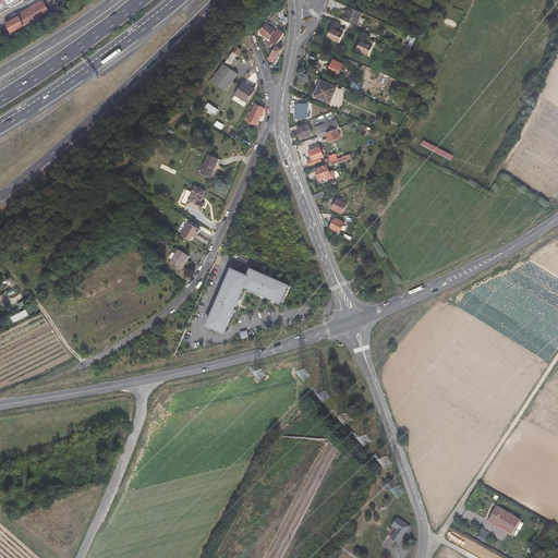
[(11,33),(52,9),(48,1),(50,0),(43,0),(4,22),(11,33)]
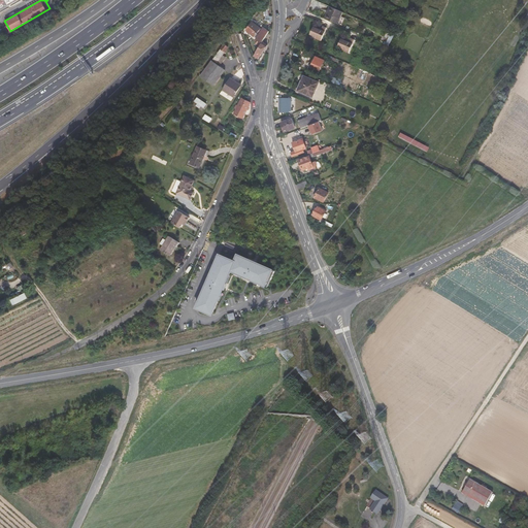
[(326,21),(336,25),(340,18),(342,12),(330,7),(328,11),(330,12),(326,21)]
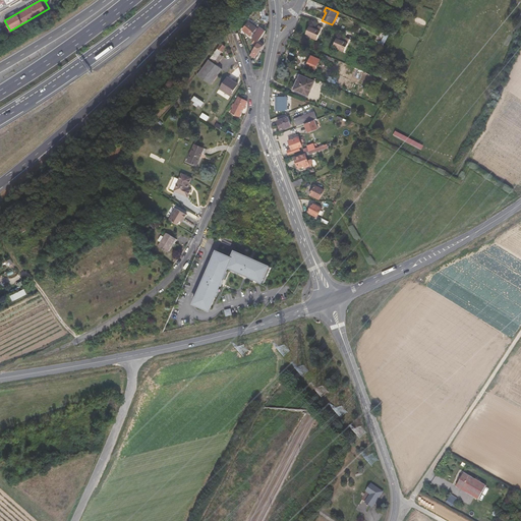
[(256,26),(248,21),(242,30),(249,36),(256,26)]
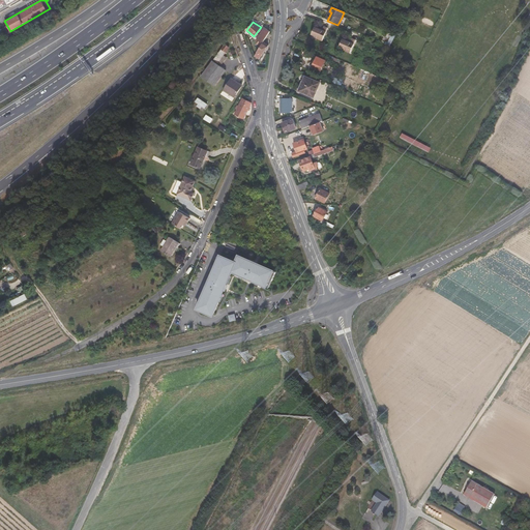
[(323,42),(329,29),(324,27),(323,32),(321,31),(316,28),(312,36),(317,38),(317,39),(323,42)]
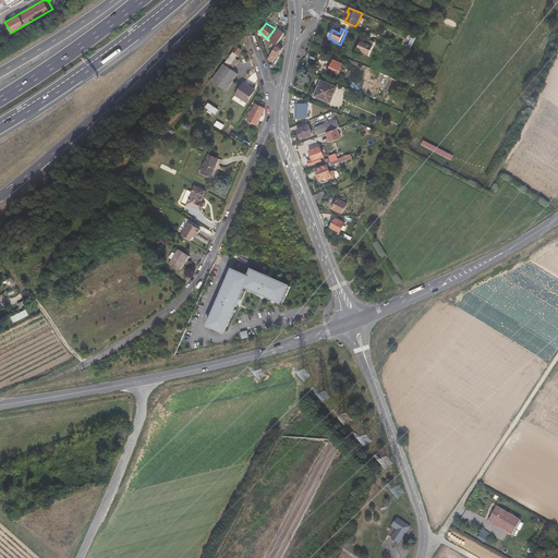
[(276,45),(282,33),(277,29),(270,41),(269,46),(274,48),(266,61),(271,64),(281,48),(276,45)]
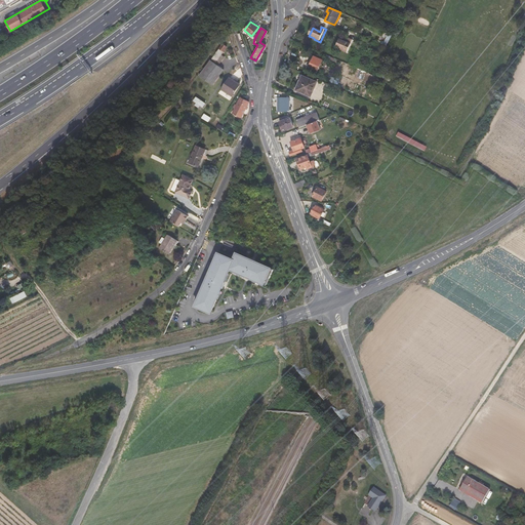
[(380,46),(384,47),(391,35),(387,34),(380,46)]
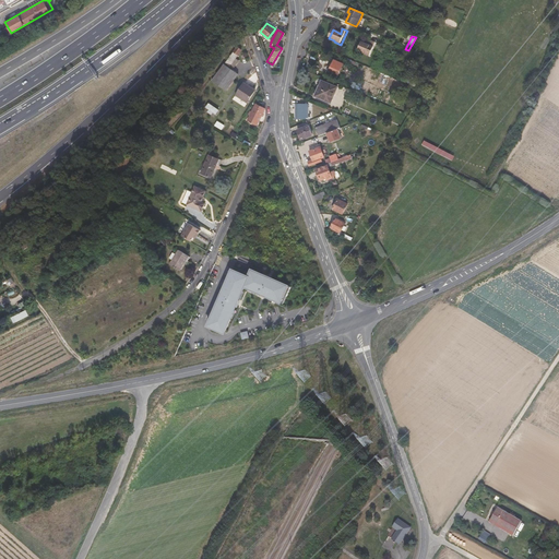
[(366,57),(372,43),(368,40),(366,46),(364,45),(364,44),(358,40),(354,49),(360,51),(359,54),(366,57)]
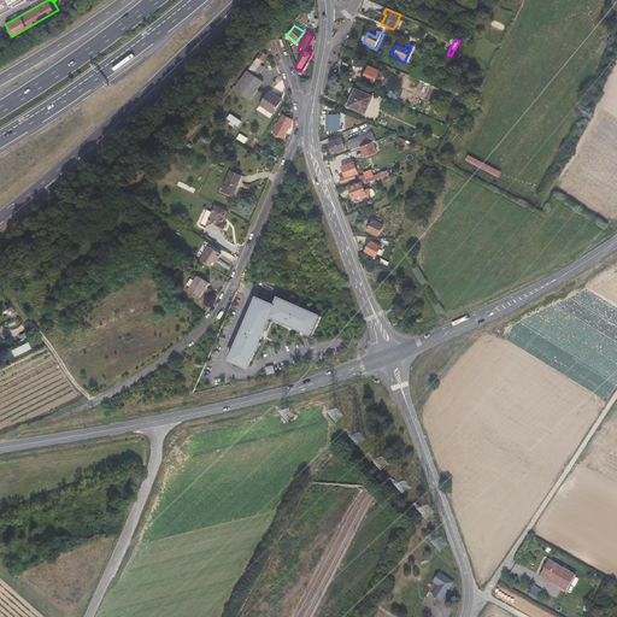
[(264,58),(260,54),(247,71),(252,75),(258,66),(264,58)]
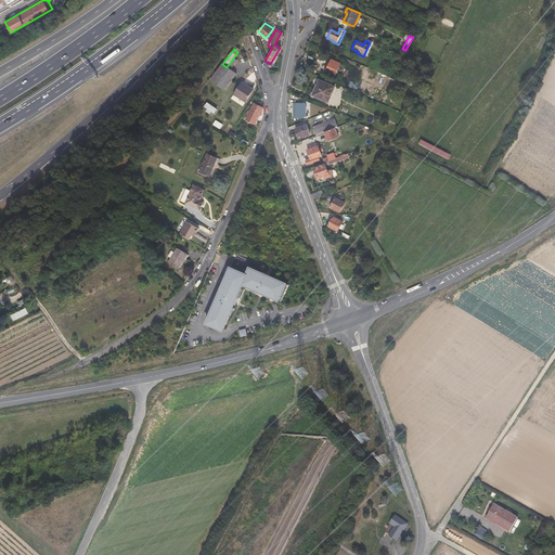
[(235,63),(232,60),(227,67),(231,71),(235,63)]
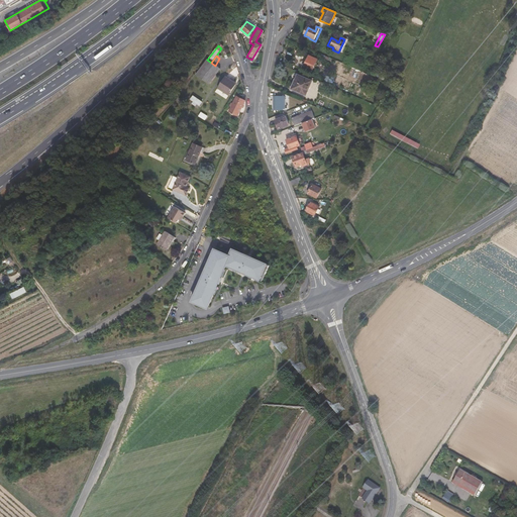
[(312,71),(317,60),(309,57),(305,68),(312,71)]
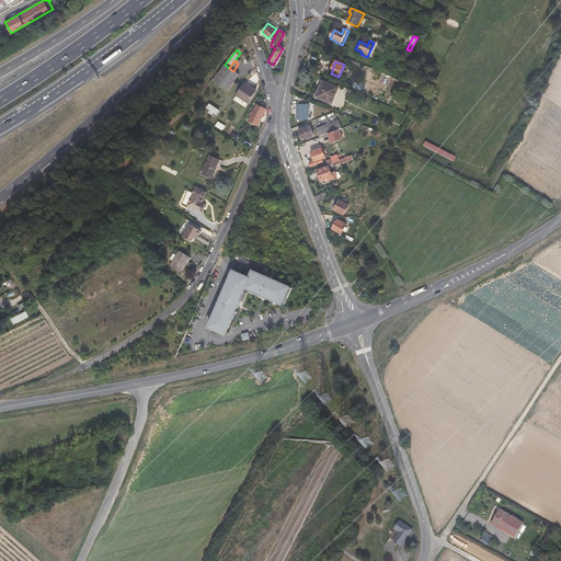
[(224,67),(210,83),(225,93),(237,77),(224,67)]
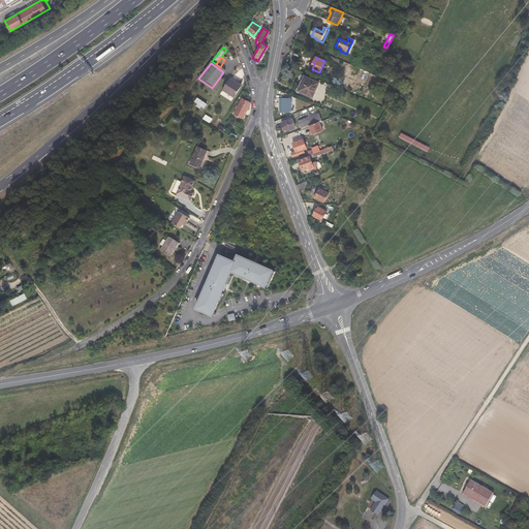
[(304,78),(302,83),(304,85),(301,91),(298,90),(297,92),(311,98),(317,84),(304,78)]
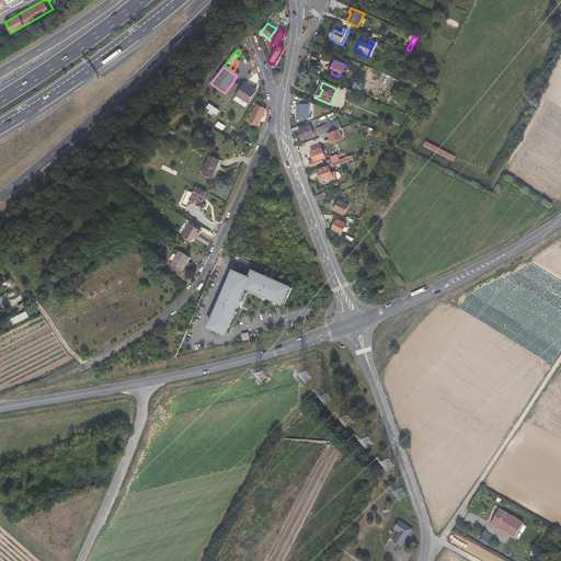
[(242,84),(235,95),(247,103),(253,92),(242,84)]
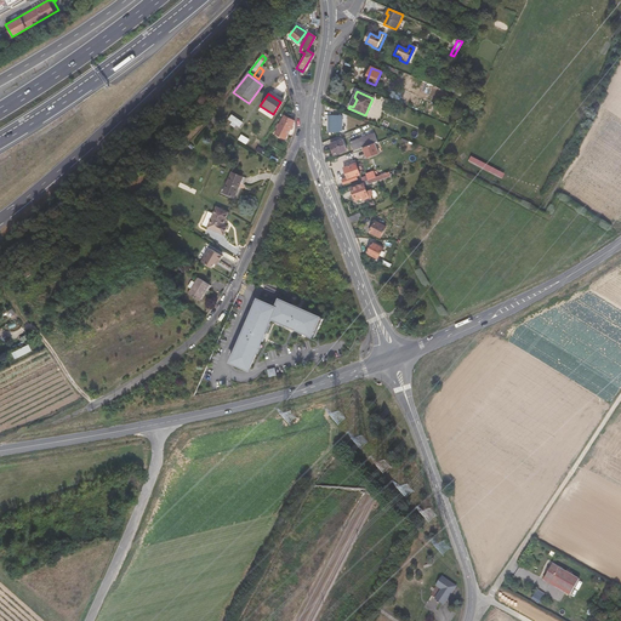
[(284,118),(280,126),(277,130),(274,135),(284,142),(294,125),(284,118)]
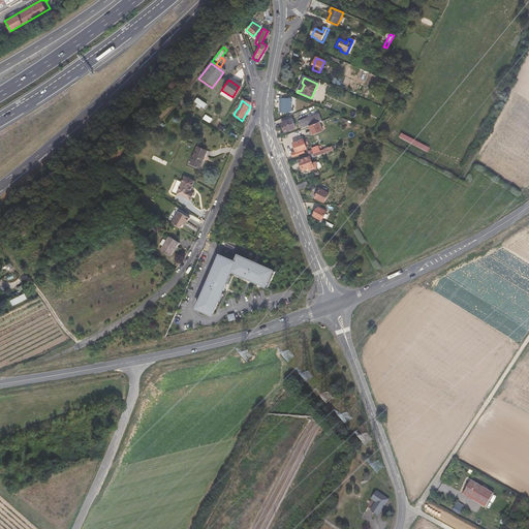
[(206,110),(196,103),(194,107),(196,110),(195,112),(199,114),(201,112),(204,114),(206,110)]
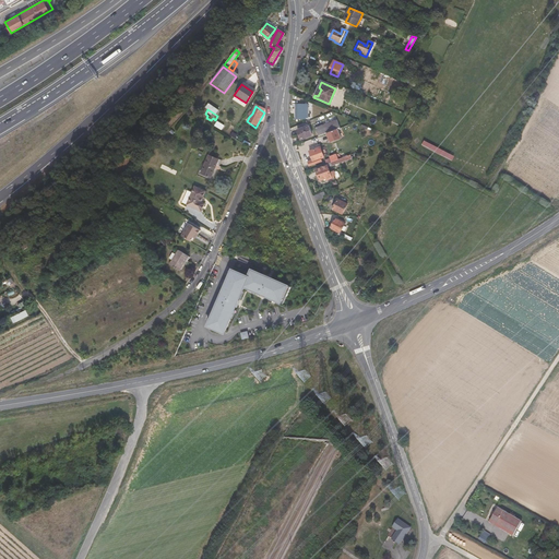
[(333,130),(334,130),(332,125),(331,120),(311,128),(314,137),(322,134),(333,130)]
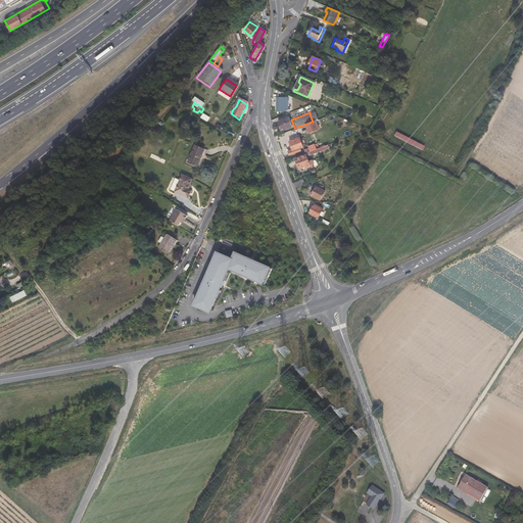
[(288,127),(285,117),(277,121),(280,131),(288,127)]
